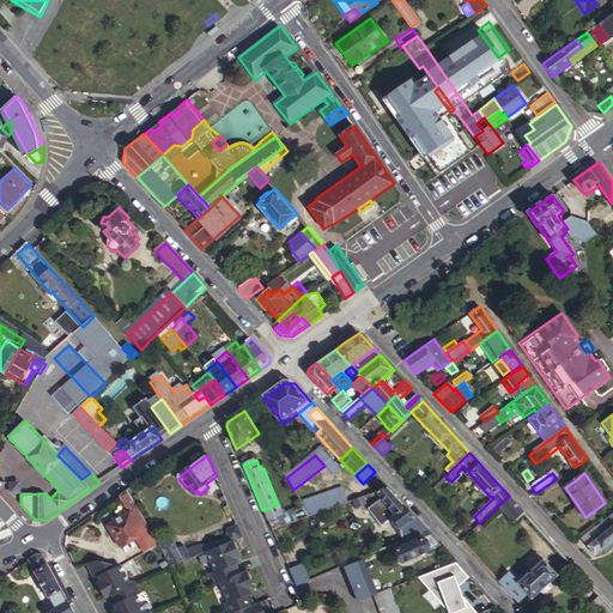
[(13,495),(20,495),(20,480),(8,480),(7,487),(13,495)]
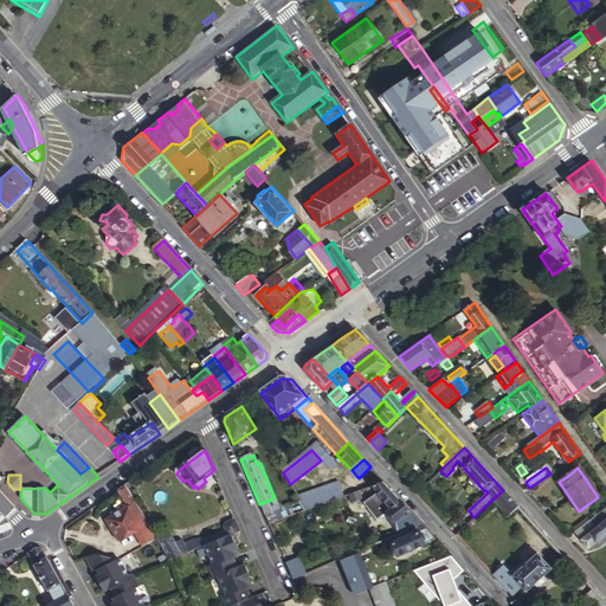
[(418,520),(385,483),(371,488),(380,498),(378,501),(391,514),(389,515),(400,526),(406,521),(412,528),(417,524),(414,522),(418,520)]
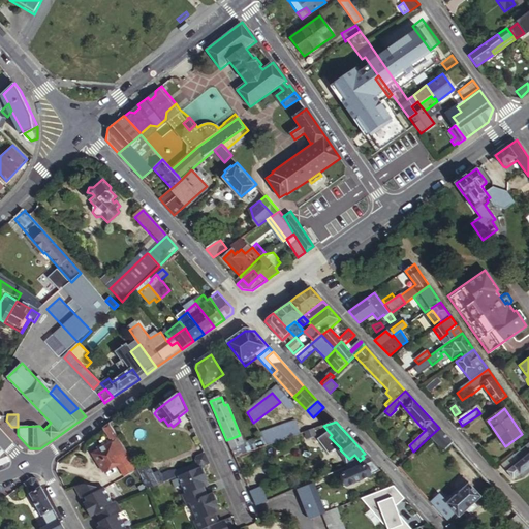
[(137,473),(139,471),(111,424),(104,429),(111,438),(101,445),(104,449),(94,456),(107,474),(120,465),(129,478),(137,473)]
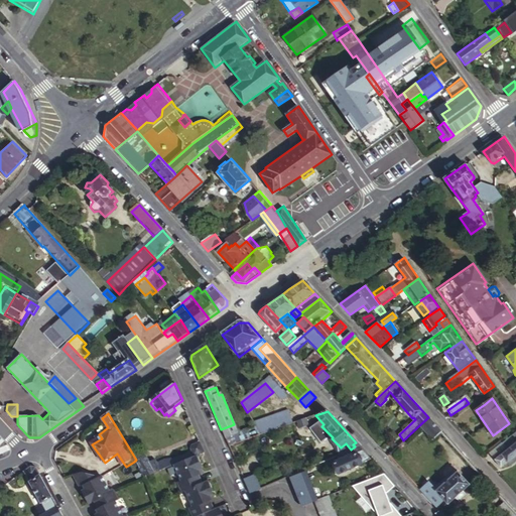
[(284,413),(254,424),(262,435),(286,426),(289,425),(284,413)]
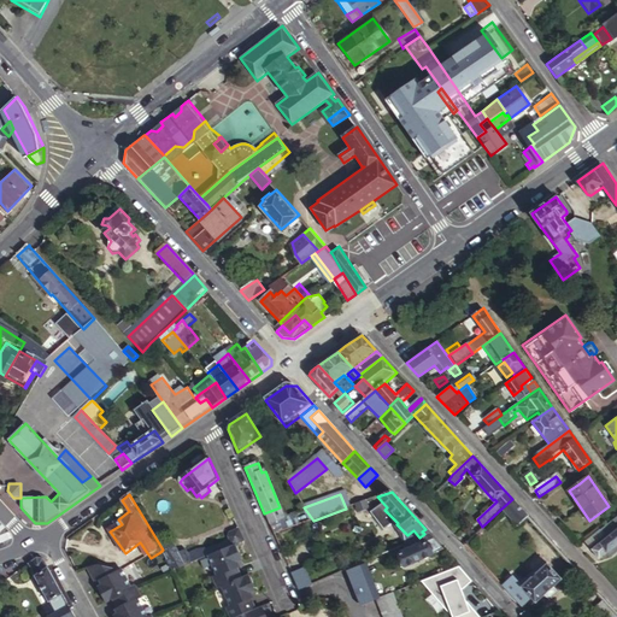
[(528,515),(512,499),(501,509),(517,526),(528,515)]
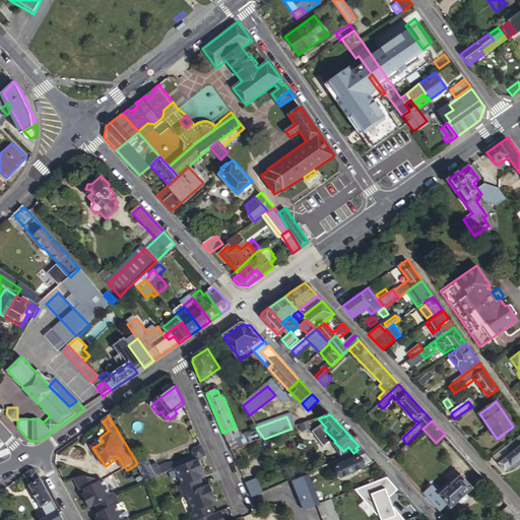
[(299,426),(291,429),(288,430),(290,435),(301,432),(299,426)]
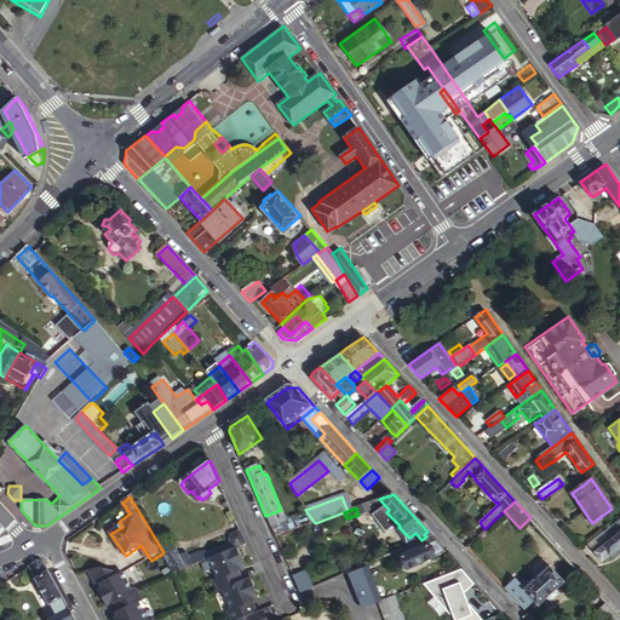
[(265,516),(275,538),(291,532),(281,510),(265,516)]
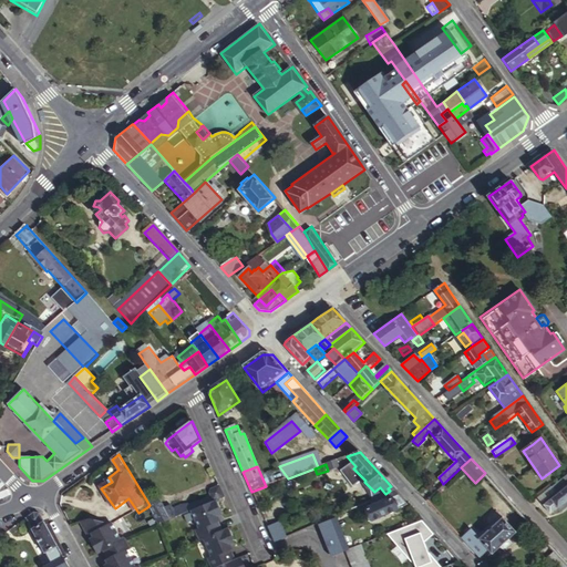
[(566,475),(554,486),(558,493),(540,505),(548,515),(556,508),(559,512),(566,505),(566,475)]
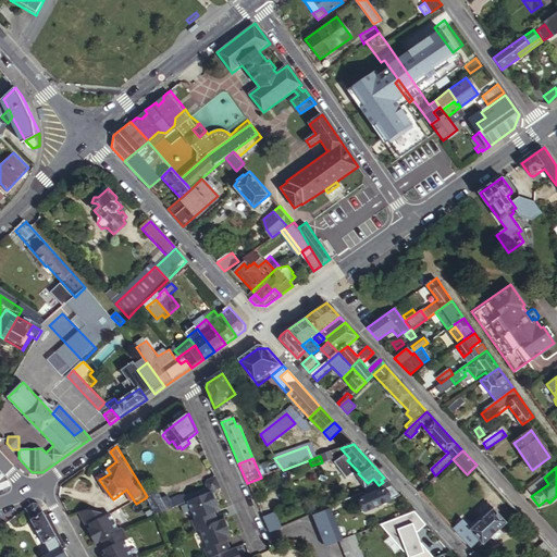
[(214,492),(222,489),(217,478),(208,482),(207,486),(210,494),(214,492)]
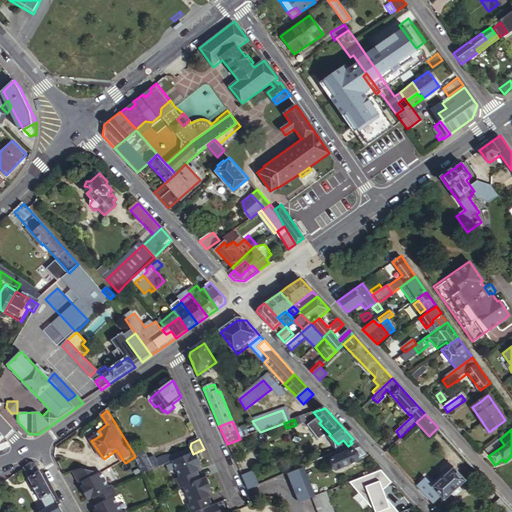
[(484,451),(488,456),(504,445),(500,439),(484,451)]
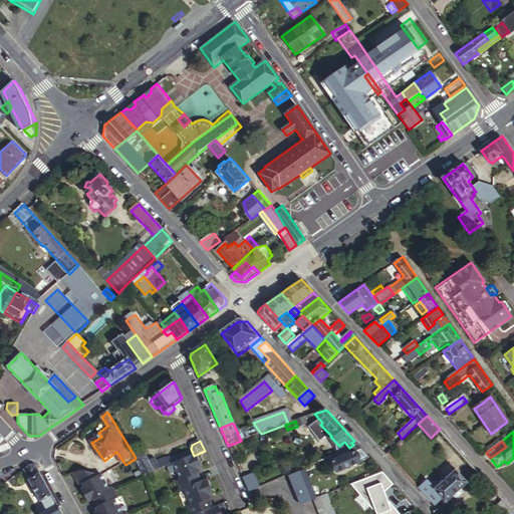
[(359,446),(339,455),(340,458),(332,461),(336,473),(370,459),(359,446)]
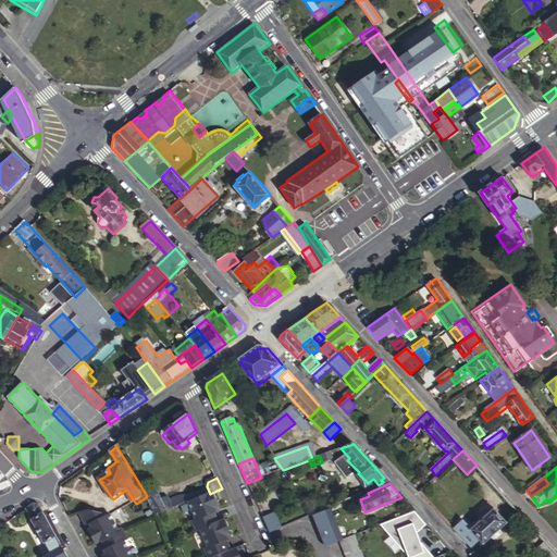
[(189,504),(210,494),(207,486),(180,500),(183,507),(189,504)]
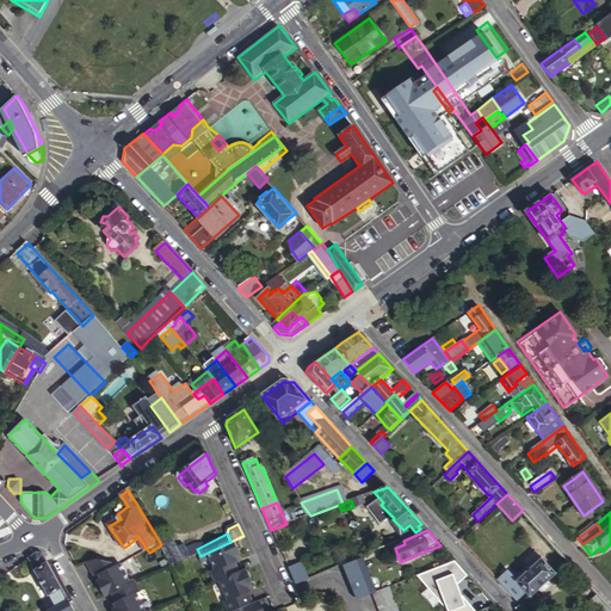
[(176,569),(192,561),(201,556),(197,549),(196,547),(181,555),(173,539),(162,545),(161,544),(159,547),(164,556),(167,554),(176,569)]
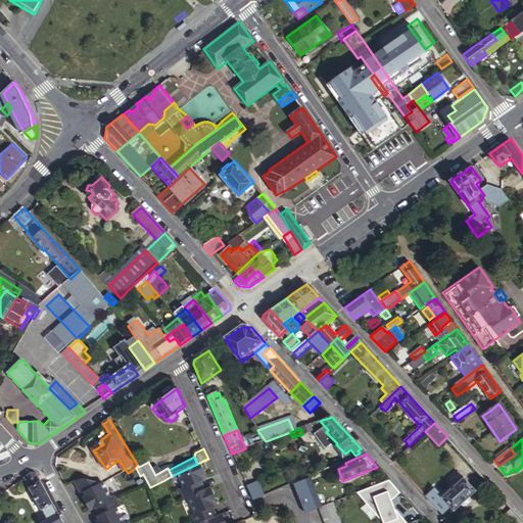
[(197,464),(178,473),(186,489),(182,490),(187,500),(190,498),(207,490),(203,481),(205,480),(203,477),(205,476),(204,472),(205,471),(201,462),(197,464)]
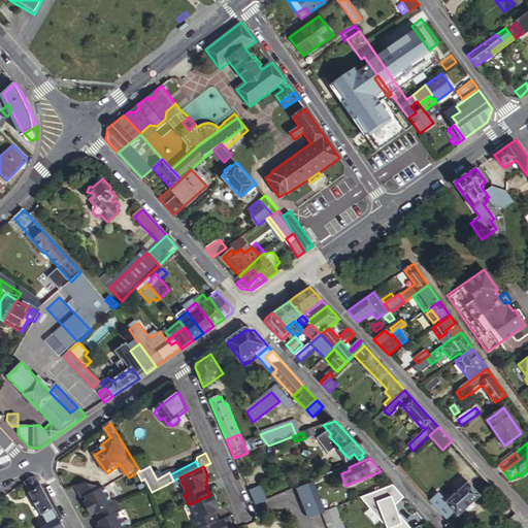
[(320,480),(322,487),(338,480),(336,473),(320,480)]
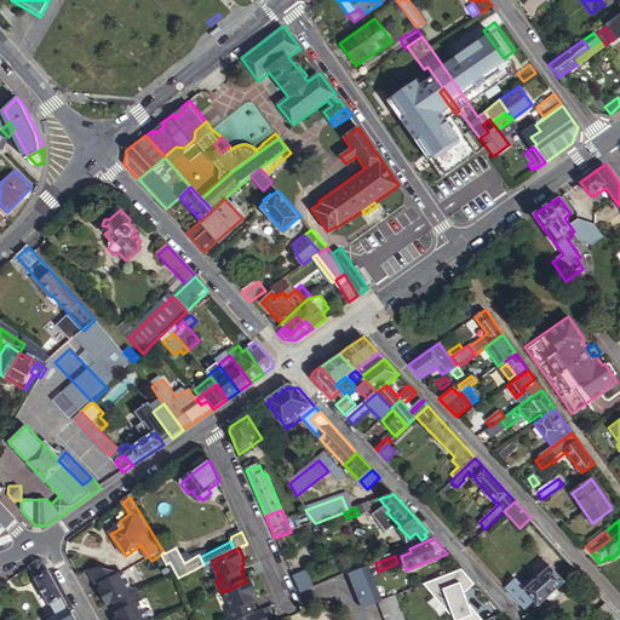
[(40,561),(30,567),(57,618),(70,610),(45,563),(40,561)]
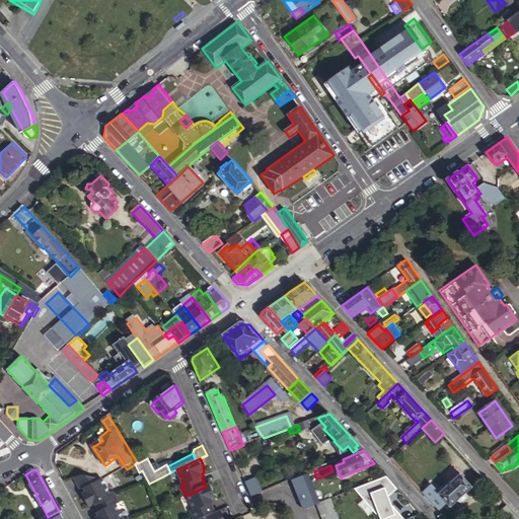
[(96,504),(113,496),(104,480),(103,482),(85,474),(75,476),(82,491),(86,489),(88,492),(85,493),(87,497),(86,498),(90,507),(96,504)]
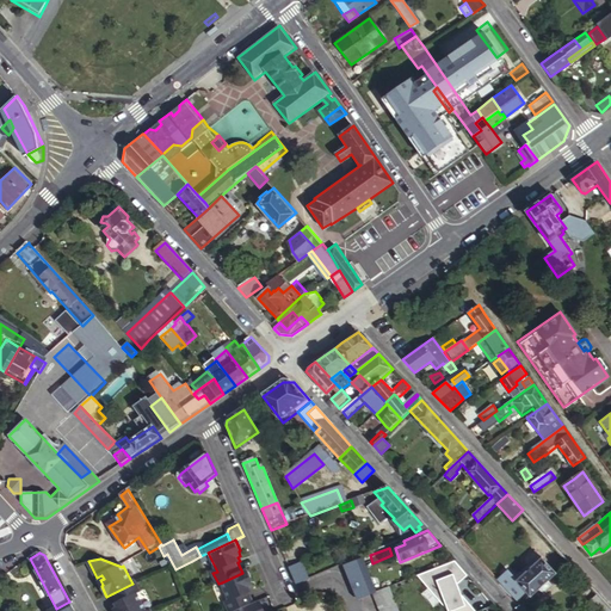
[(530,597),(555,573),(542,559),(520,579),(517,582),(525,592),(530,597)]
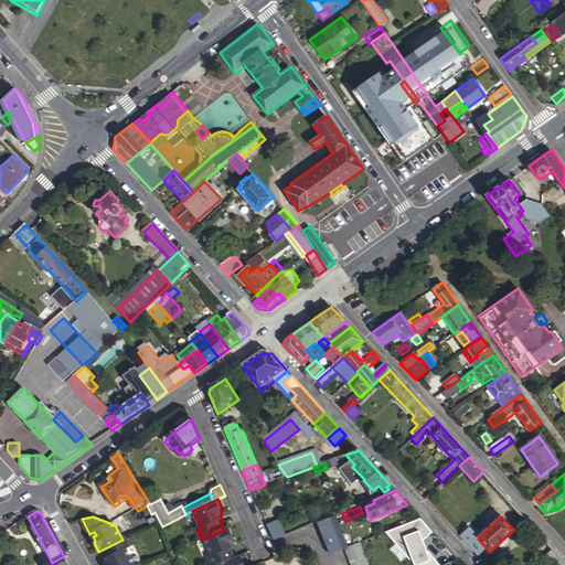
[(330,518),(317,523),(330,556),(344,551),(340,542),(333,526),(330,518)]
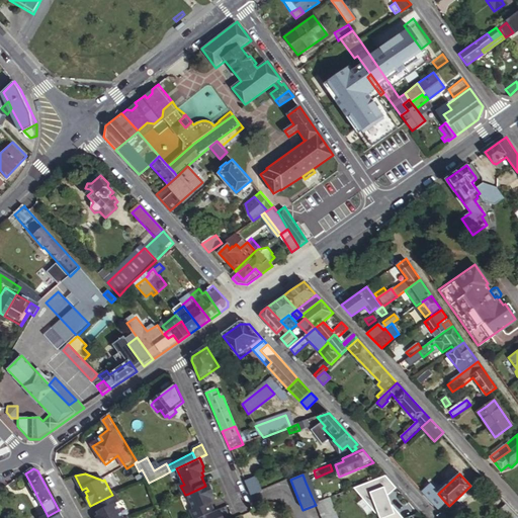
[(374,517),(399,517),(390,493),(395,491),(390,476),(362,486),(374,517)]
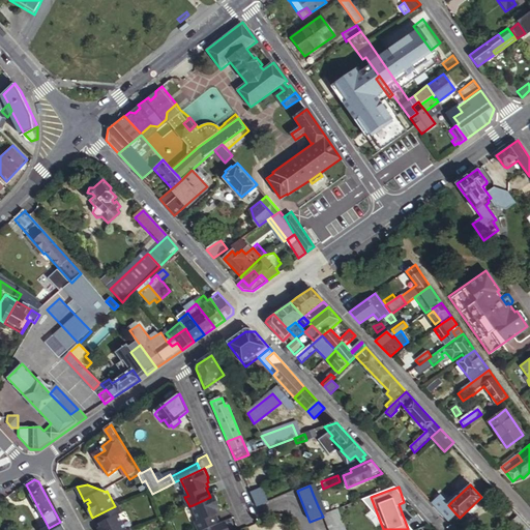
[(257,508),(267,504),(261,489),(251,493),(257,508)]
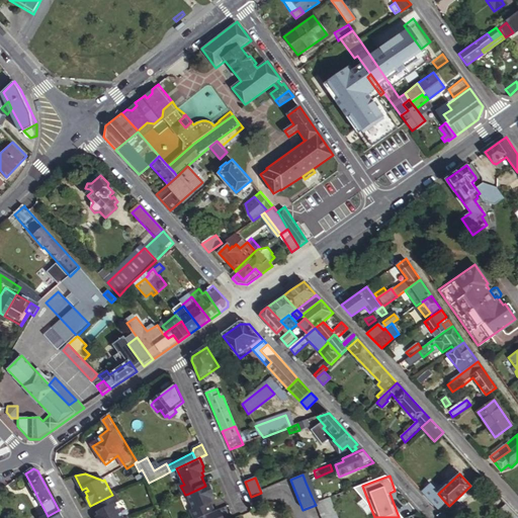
[(314,480),(306,483),(312,497),(319,493),(314,480)]
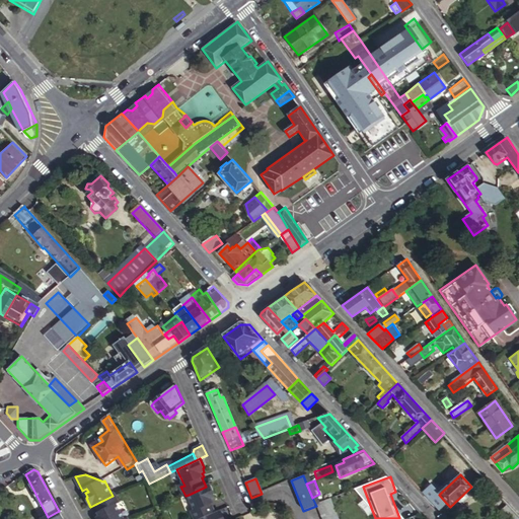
[(216,494),(211,484),(206,487),(189,495),(196,511),(193,512),(195,518),(202,518),(217,513),(213,504),(215,503),(214,500),(216,499),(214,495),(216,494)]
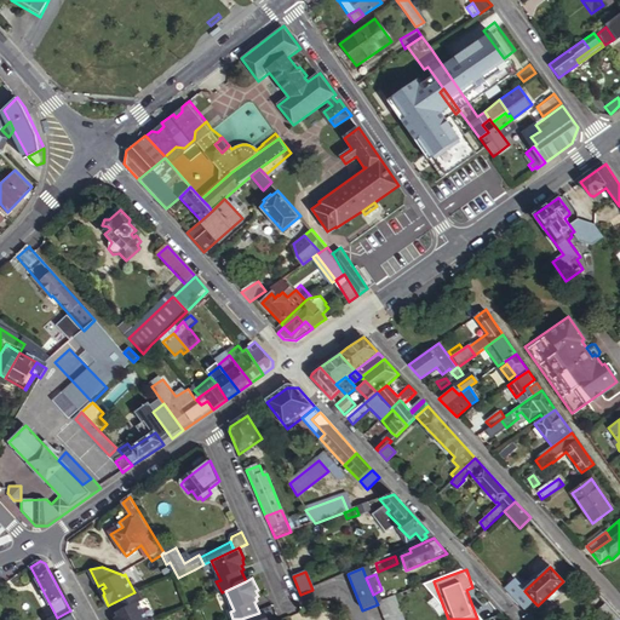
[(524,591),(528,587),(522,580),(518,584),(515,579),(505,589),(523,609),(533,601),(524,591)]
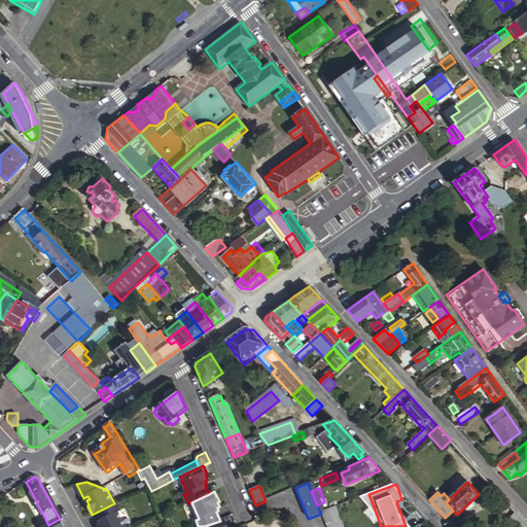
[(126,526),(118,513),(121,511),(117,502),(114,503),(98,512),(102,521),(100,521),(102,525),(99,526),(100,526),(126,526)]
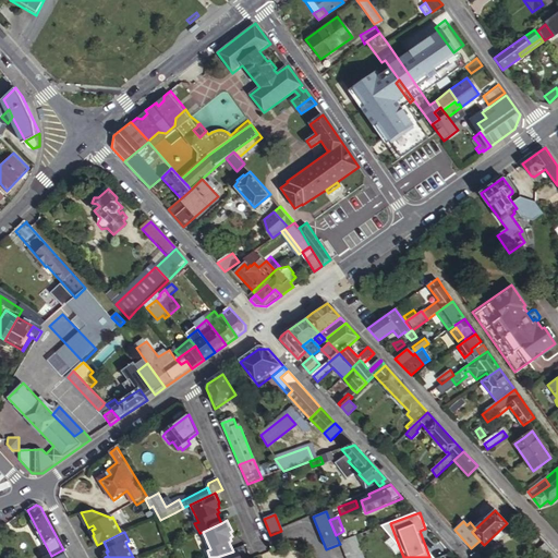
[(341,544),(347,557),(365,557),(358,537),(341,544)]
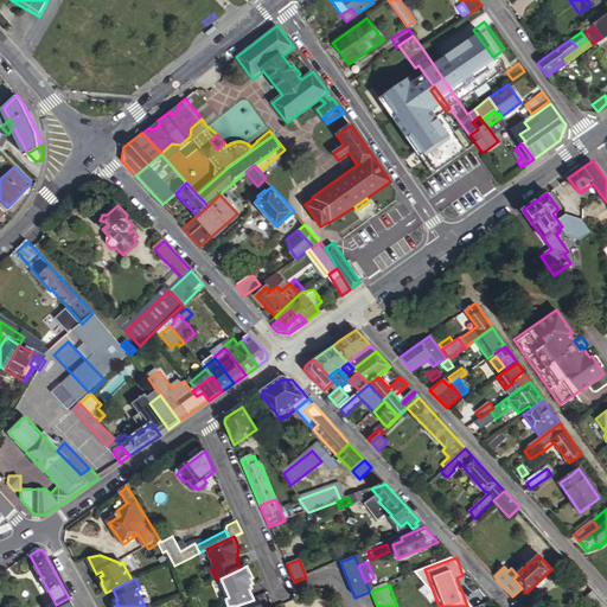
[(254,600),(236,606),(263,606),(260,596),(254,600)]
